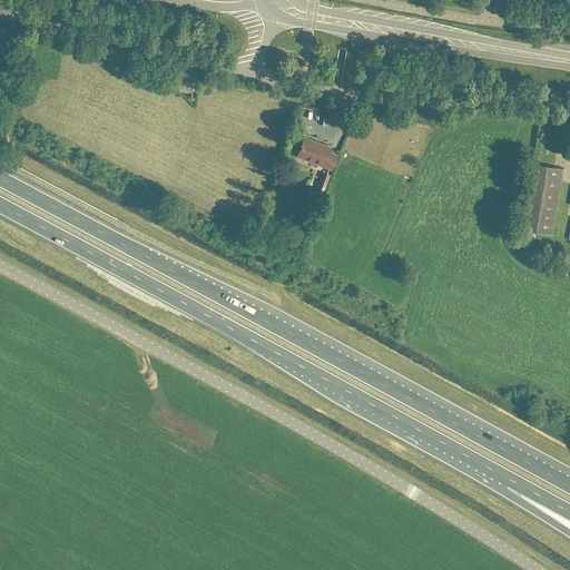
[(193,87),(195,76),(179,72),(177,84),(193,87)]
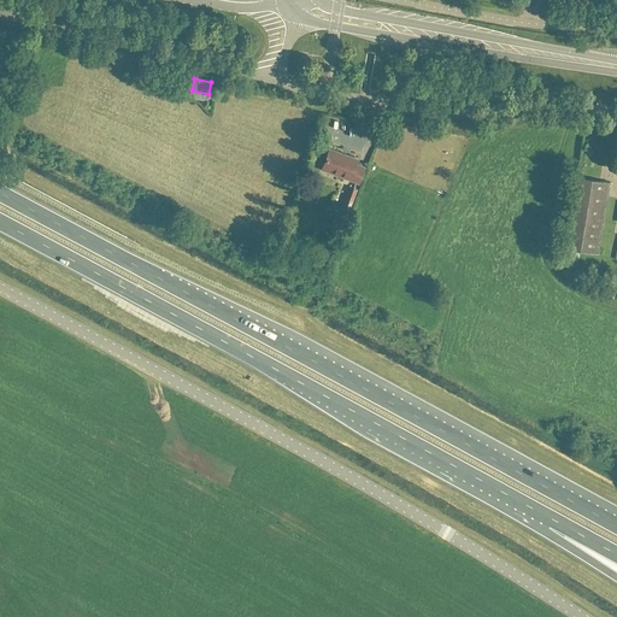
[(594,135),(586,140),(591,147),(599,142),(594,135)]
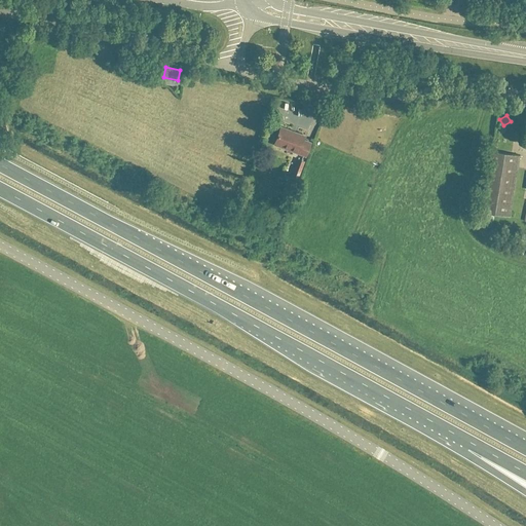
[(311,143),(304,140),(303,140),(305,136),(280,127),(274,144),(306,155),(311,143)]
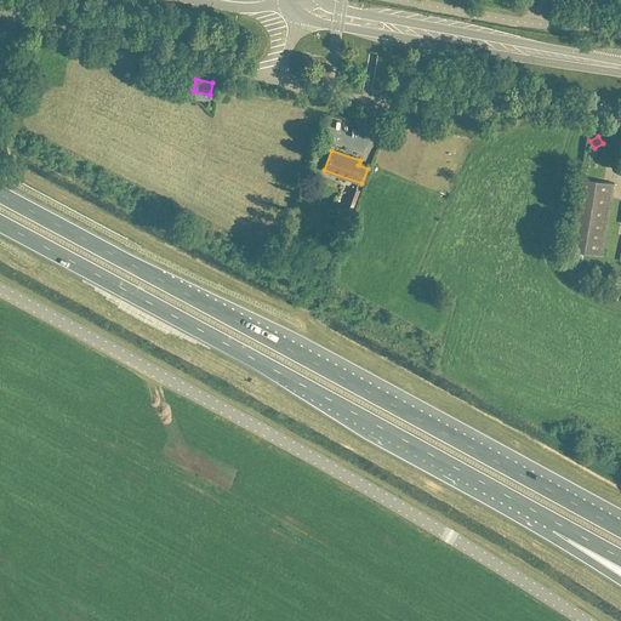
[(600,255),(614,183),(577,177),(564,249),(600,255)]
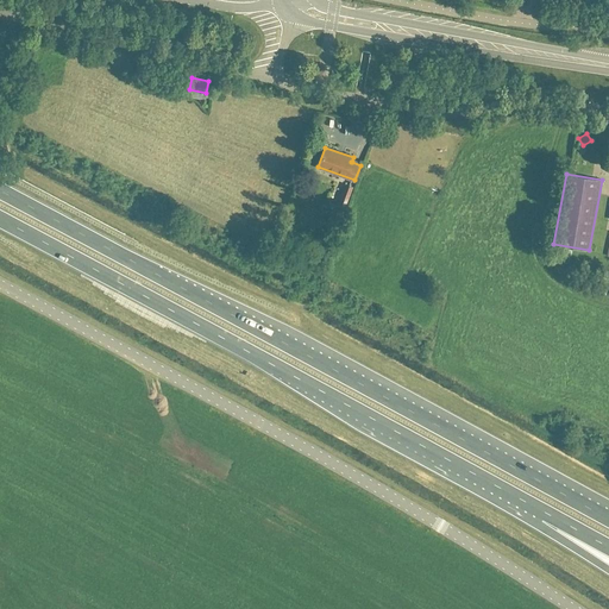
[(343,212),(352,187),(346,184),(337,209),(343,212)]
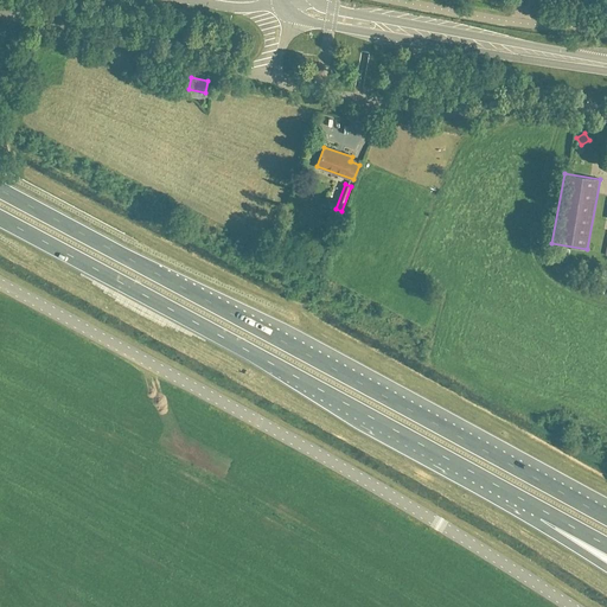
[(567,262),(570,248),(563,247),(560,260),(567,262)]
